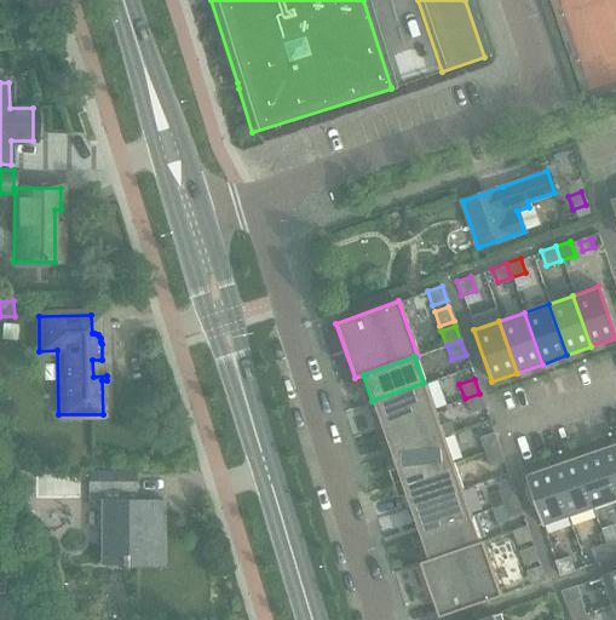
[(372,401),(381,428),(433,409),(424,383),(372,401)]
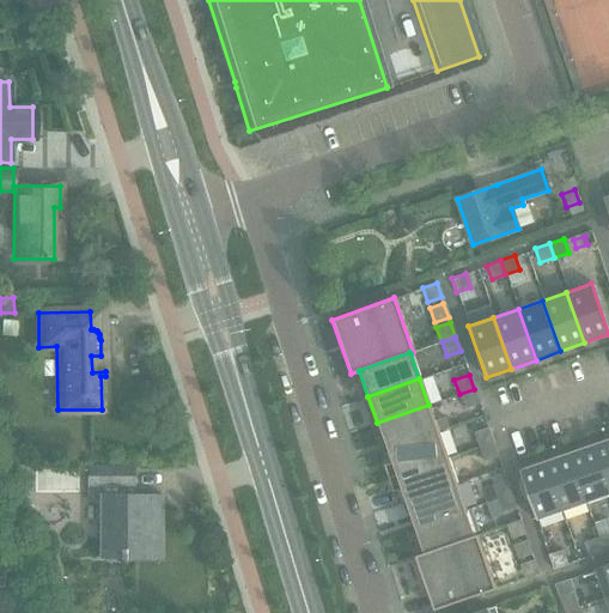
[(464,408),(479,402),(474,389),(460,394),(464,408)]
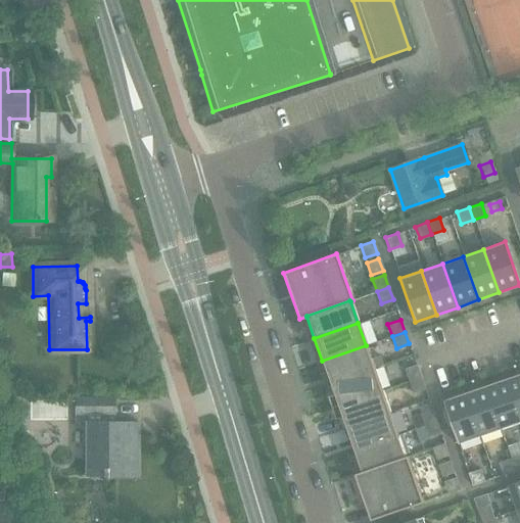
[(322,361),(330,383),(373,368),(366,345),(322,361)]
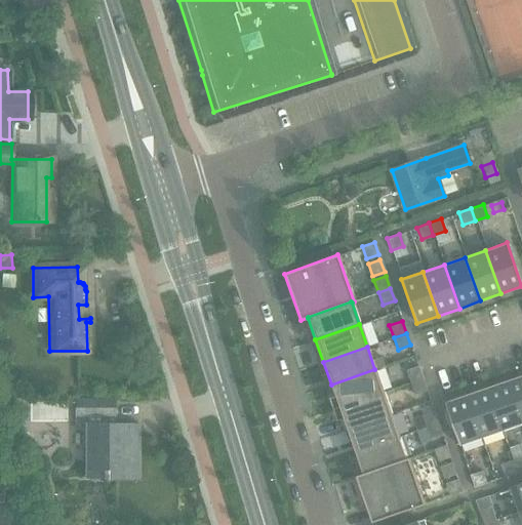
[(409,382),(422,377),(417,366),(405,370),(409,382)]
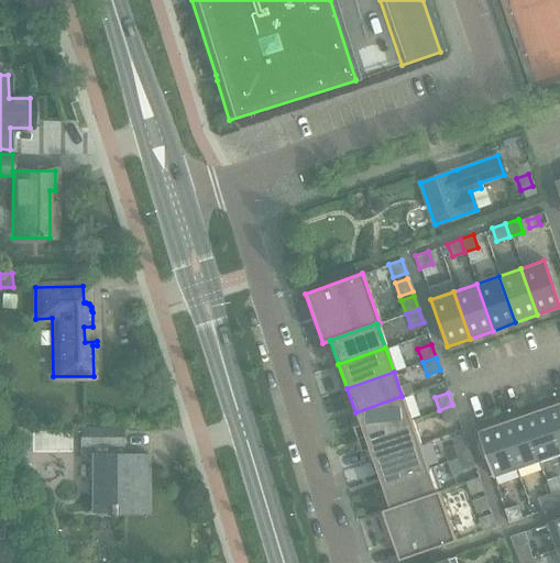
[(355,412),(363,437),(410,420),(402,396),(355,412)]
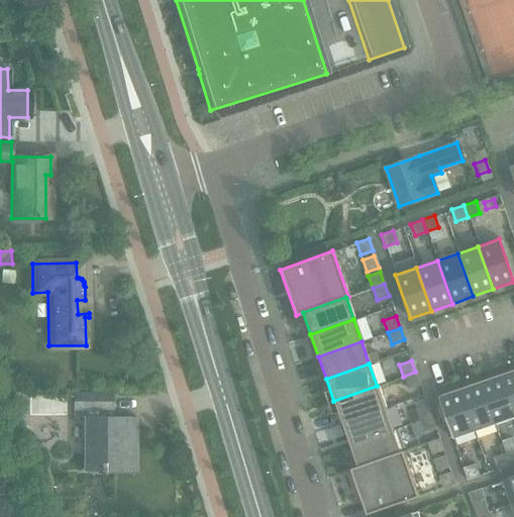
[(513,369),(500,374),(513,415),(513,369)]
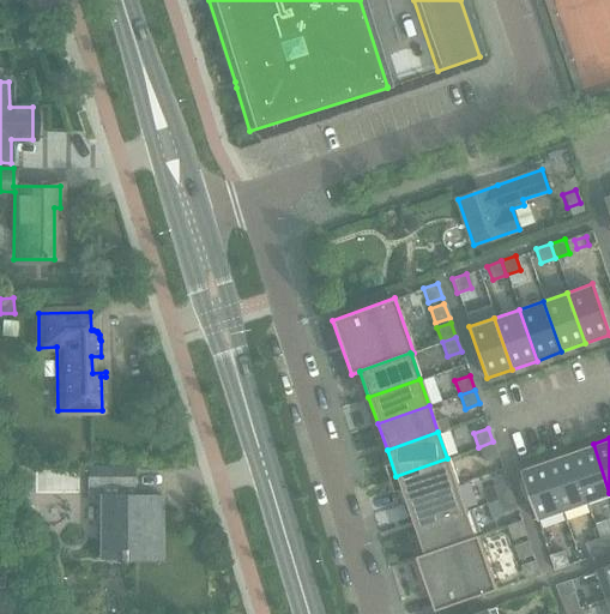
[(497,456),(493,441),(478,447),(483,461),(497,456)]
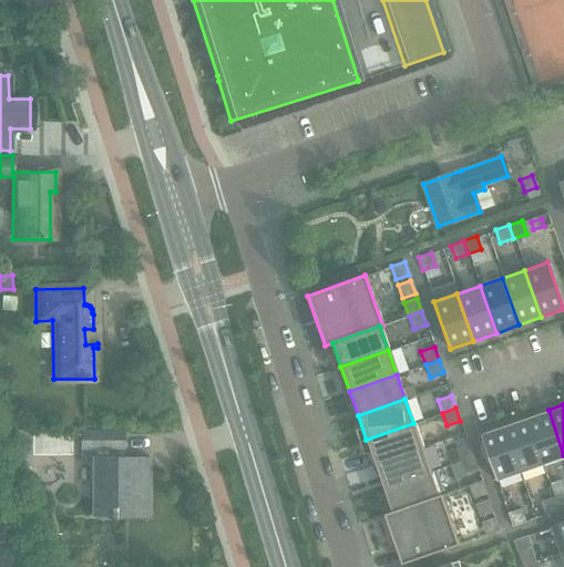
[(563,455),(549,410),(525,418),(542,465),(563,456),(563,455)]
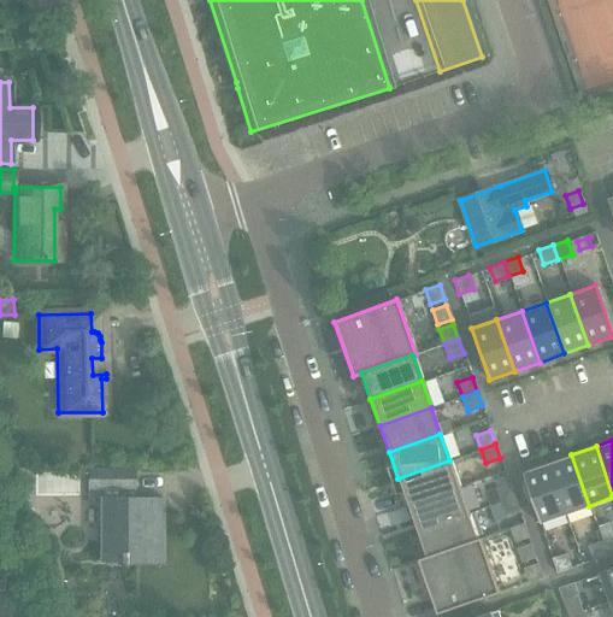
[(571,454),(547,463),(565,515),(589,506),(571,454)]
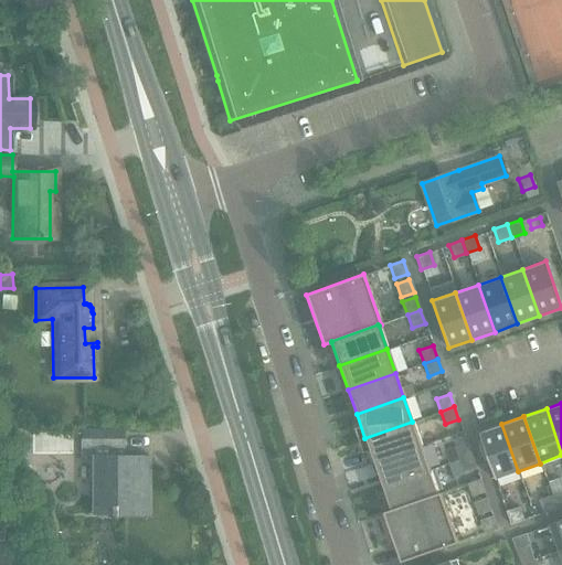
[(364,438),(373,462),(420,446),(412,422),(364,438)]
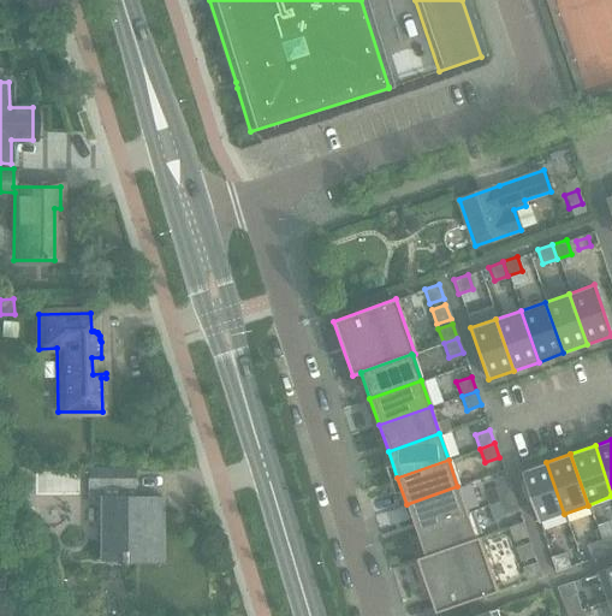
[(520,472),(538,522),(564,514),(546,462),(520,472)]
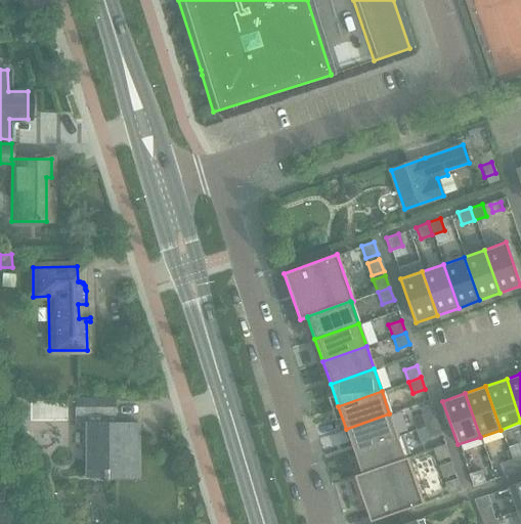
[(22,398),(8,398),(16,424),(22,424),(22,398)]
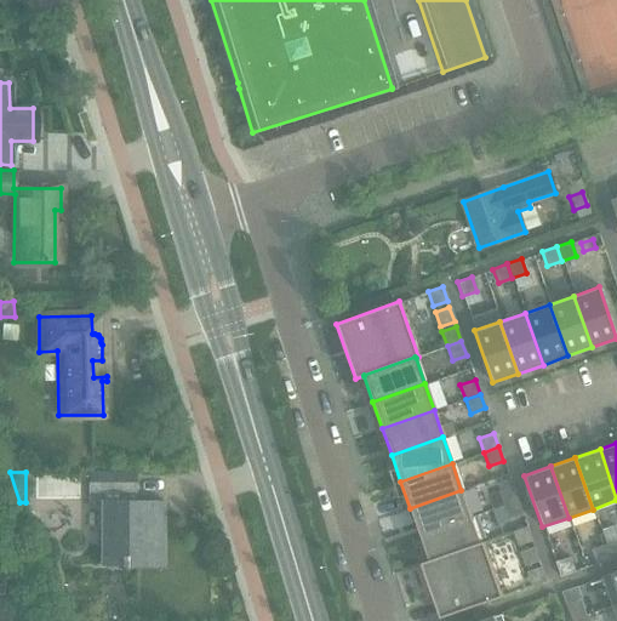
[(98,564),(160,564),(160,503),(133,503),(133,472),(86,472),(86,503),(98,503),(98,564)]
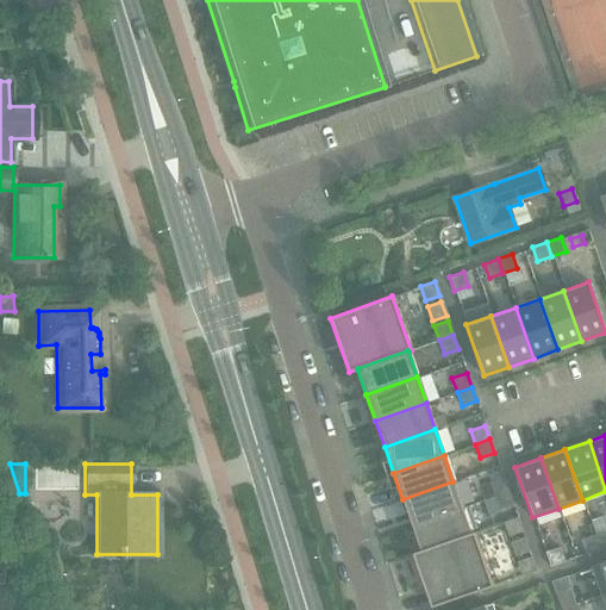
[(493,496),(507,491),(503,477),(488,483),(493,496)]
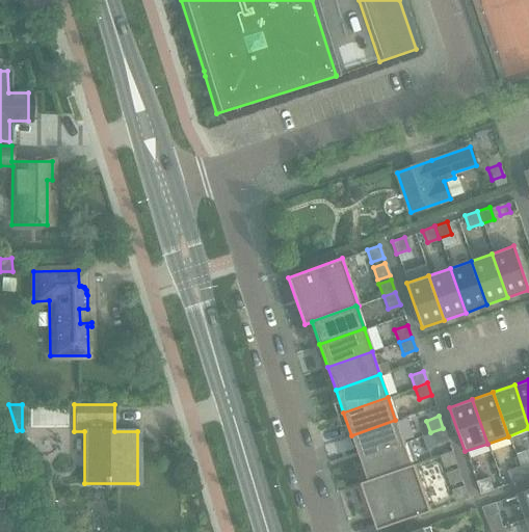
[(351,435),(360,458),(403,443),(395,420),(351,435)]
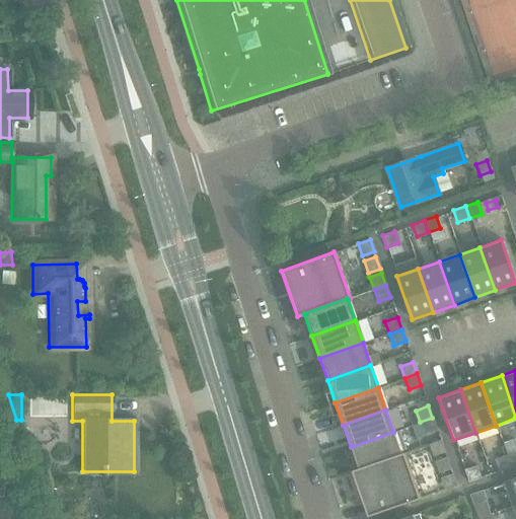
[(436,430),(432,418),(420,422),(424,434),(436,430)]
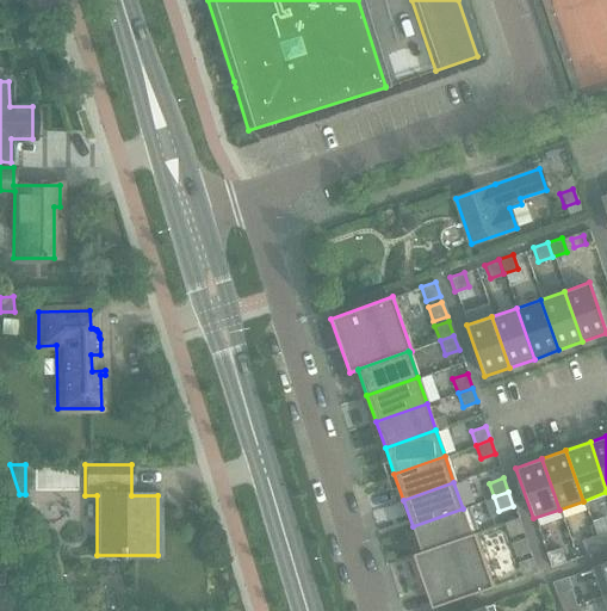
[(471,534),(463,508),(413,526),(421,551),(475,534),(475,532),(471,534)]
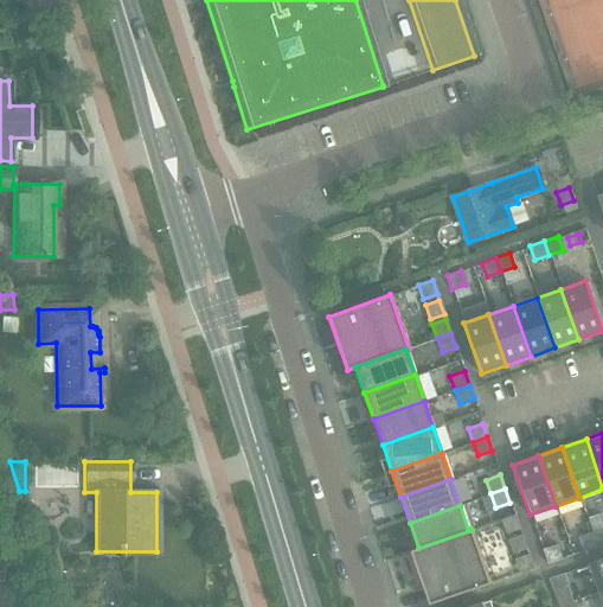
[(519,529),(514,515),(499,519),(504,534),(519,529)]
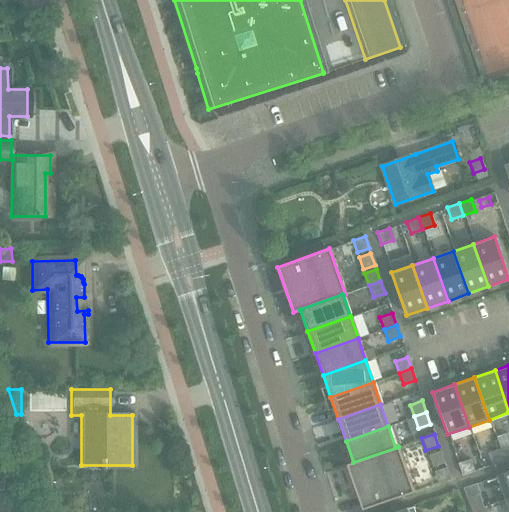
[(491,464),(508,458),(508,444),(487,452),(491,464)]
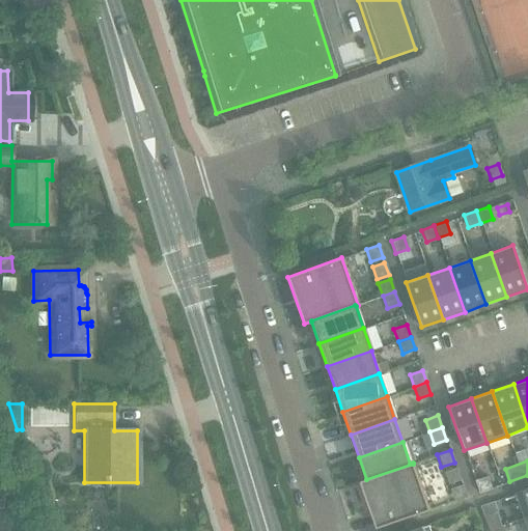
[(359,481),(376,528),(429,509),(413,464),(366,479),(359,481)]
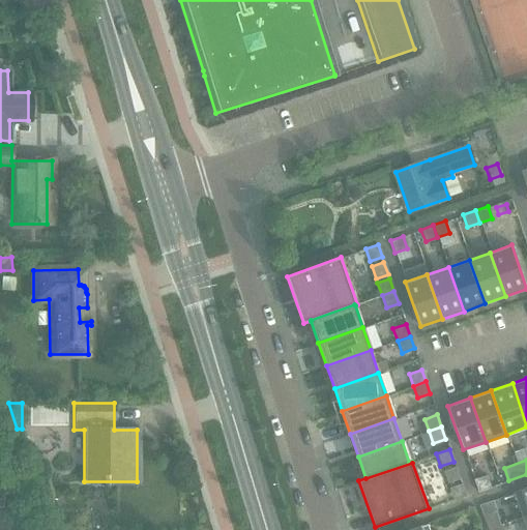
[(460,478),(455,465),(442,470),(446,483),(460,478)]
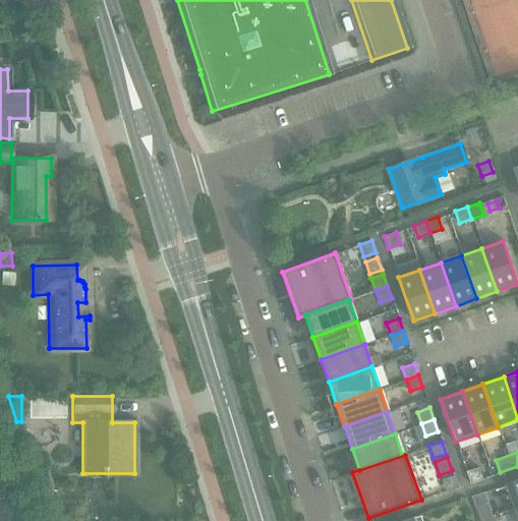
[(465,471),(469,483),(481,479),(477,467),(465,471)]
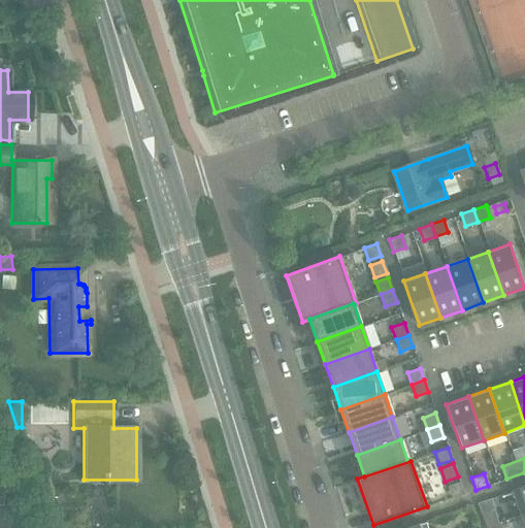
[(463,494),(459,481),(458,481),(458,482),(447,486),(451,498),(463,494)]
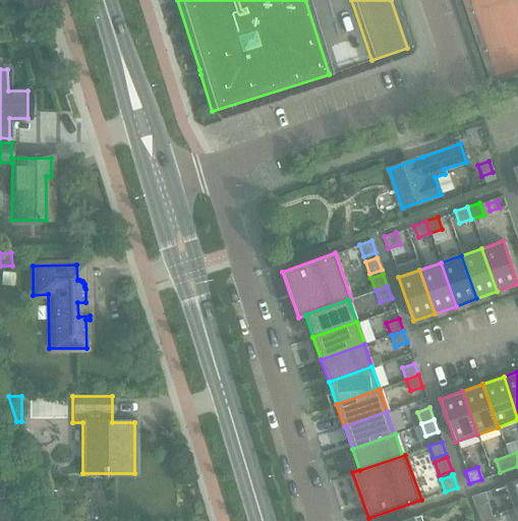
[(514,509),(517,507),(517,479),(506,484),(514,509)]
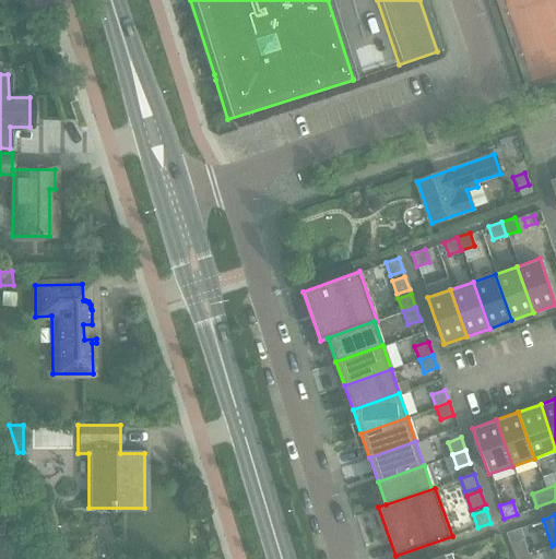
[(512,558),(513,558),(527,555),(521,539),(508,544),(512,558)]
